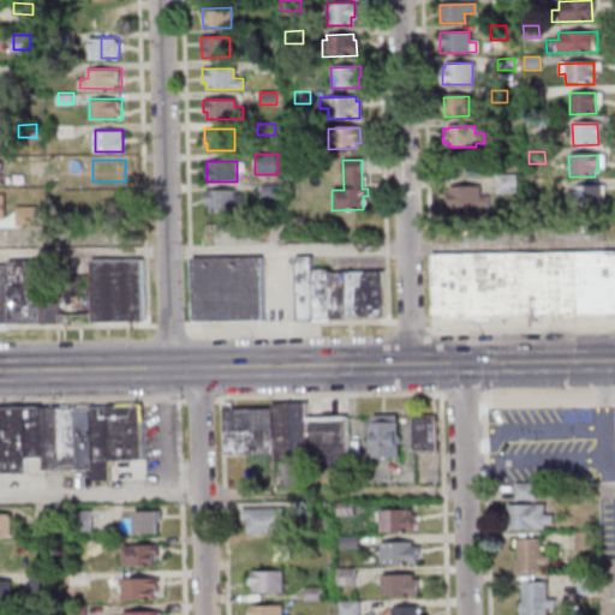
[(494,178),(514,177),(515,195),(494,196),(494,178)]
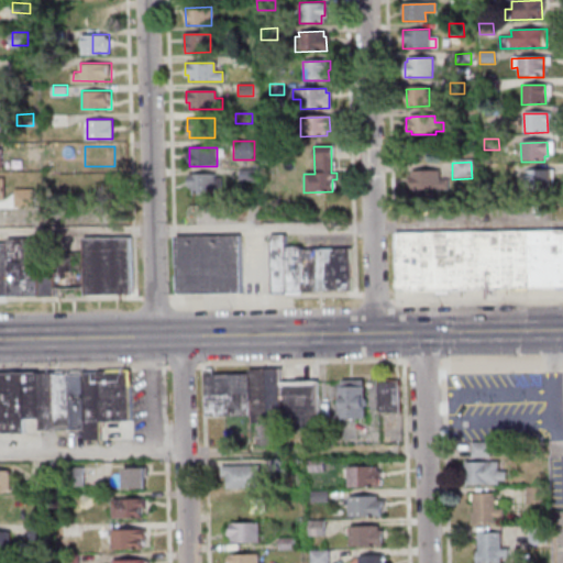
[(253,181),(238,181),(238,170),(253,170),(253,181)]
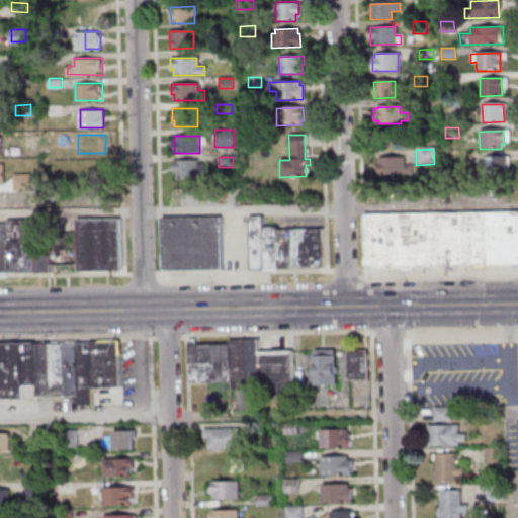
[(411,175),(380,176),(380,173),(377,173),(377,158),(402,158),(402,166),(410,165),(411,175)]
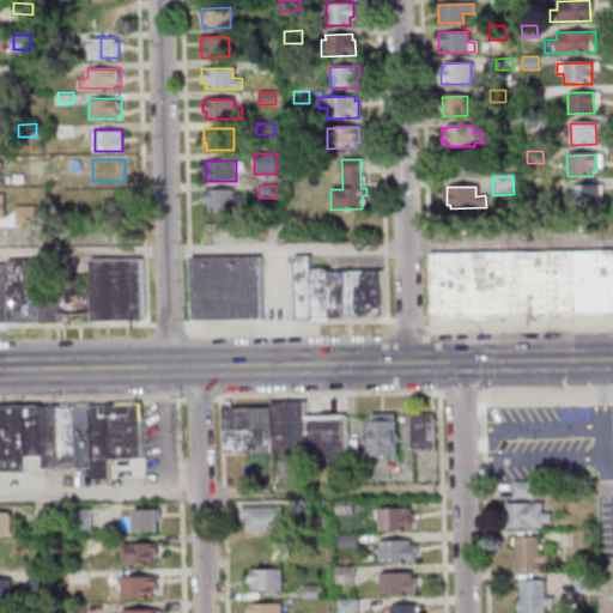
[(574,207),(572,187),(599,187),(599,207),(574,207)]
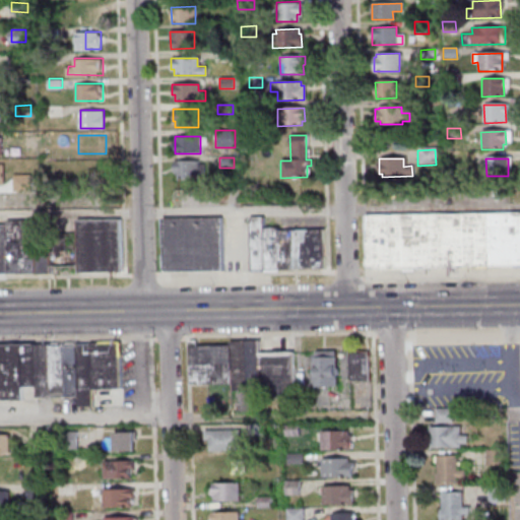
[(176,180),(203,180),(203,165),(197,165),(197,161),(173,161),(173,173),(176,173),(176,180)]
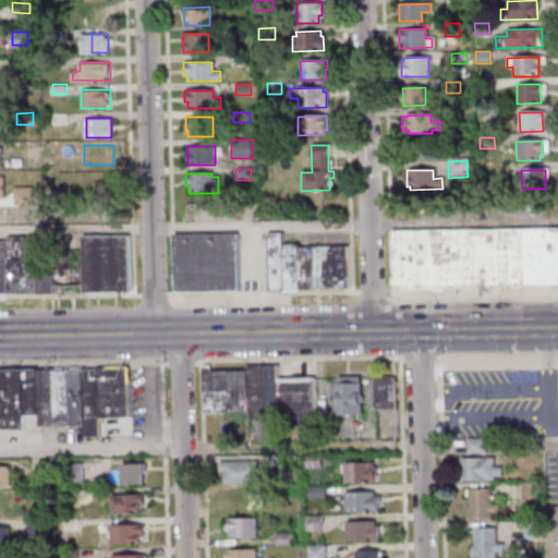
[(114,189),(114,174),(87,174),(87,189),(114,189)]
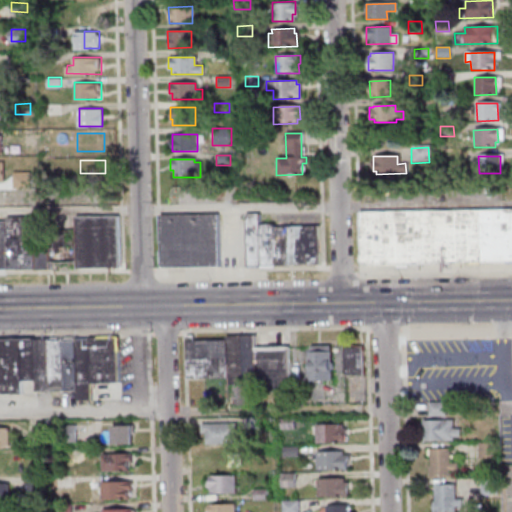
[(30,186),(30,171),(14,171),(14,186),(30,186)]
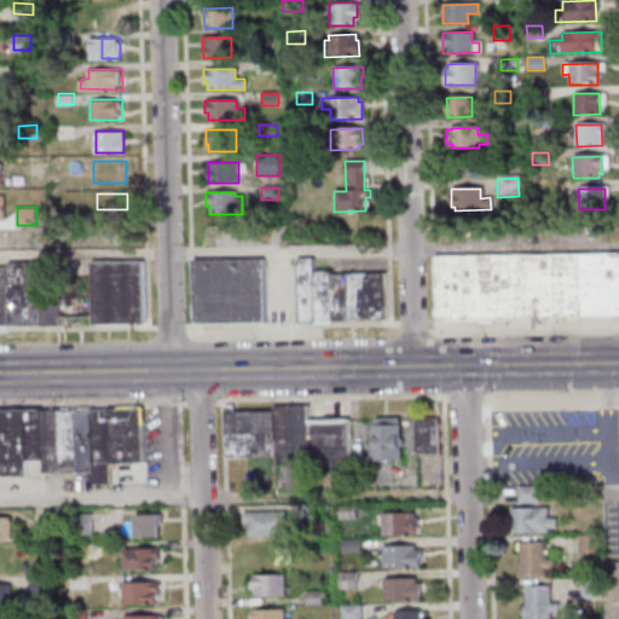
[(580,253),(618,252),(618,316),(583,316),(580,253)]
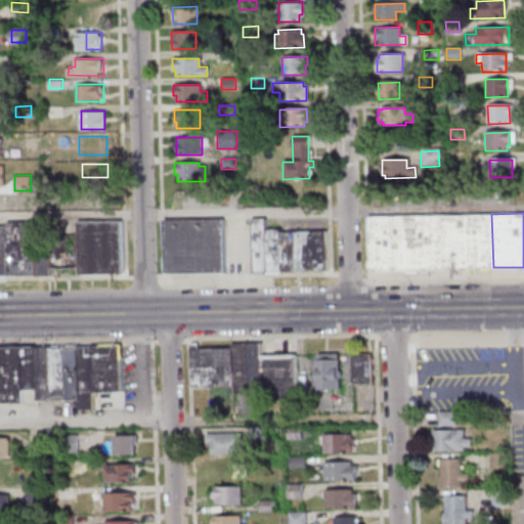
[(443,215),(491,214),(493,267),(445,268),(443,215)]
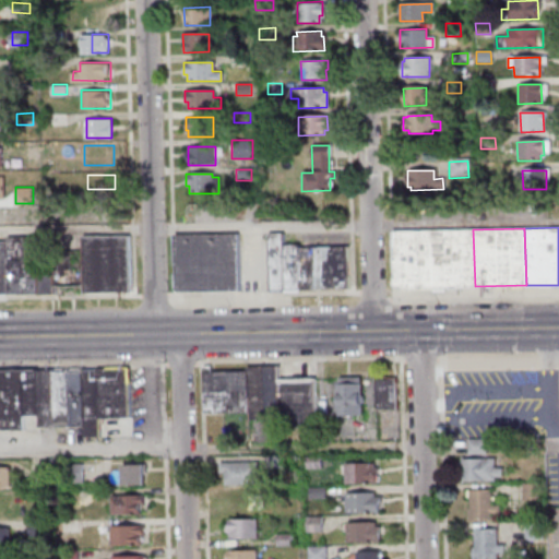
[(394,230),(396,283),(396,285),(400,287),(475,286),(473,229),(394,230)]
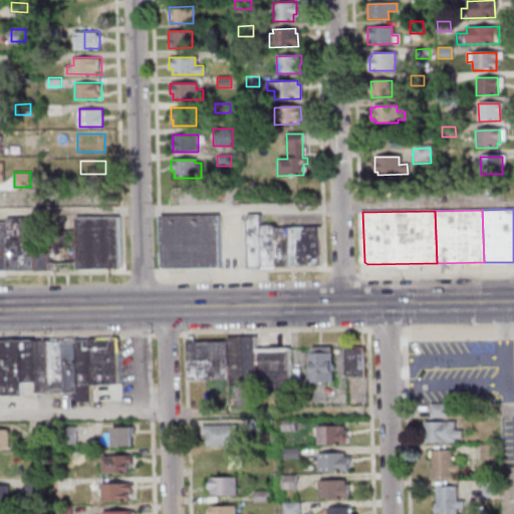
[(74,216),(74,230),(74,265),(74,268),(117,267),(117,215),(74,216)]
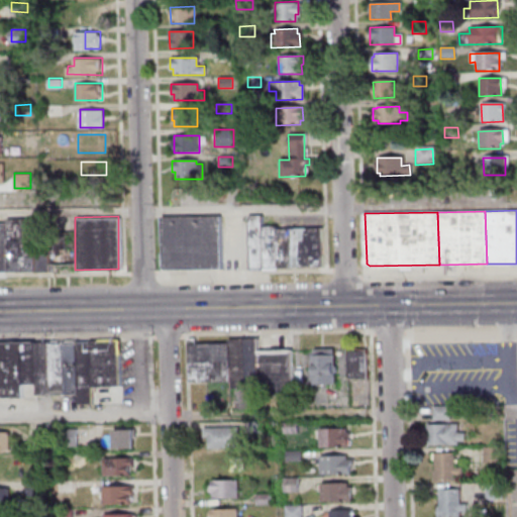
[(6,270),(33,269),(32,217),(4,218),(5,221),(6,270)]
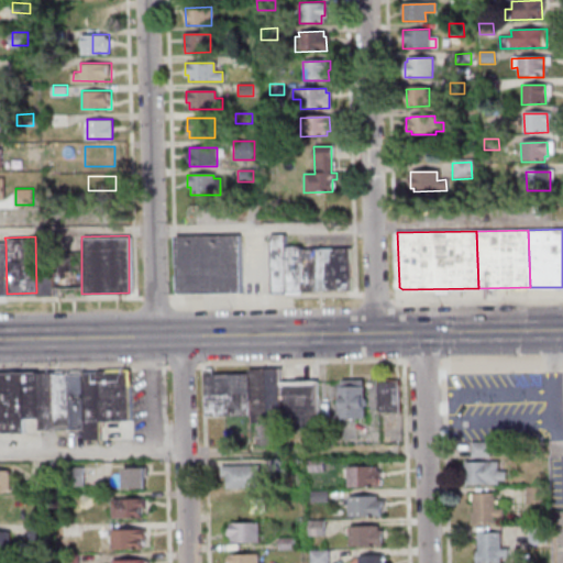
[(36,293),(52,293),(52,290),(52,253),(51,236),(35,236),(36,293)]
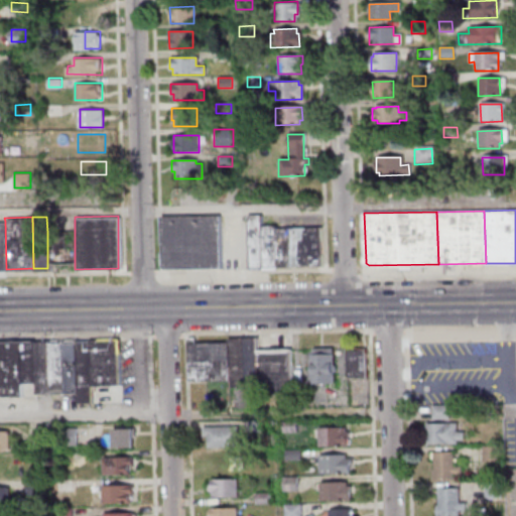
[(249,268),(320,266),(319,227),(259,229),(259,217),(248,217),(249,268)]
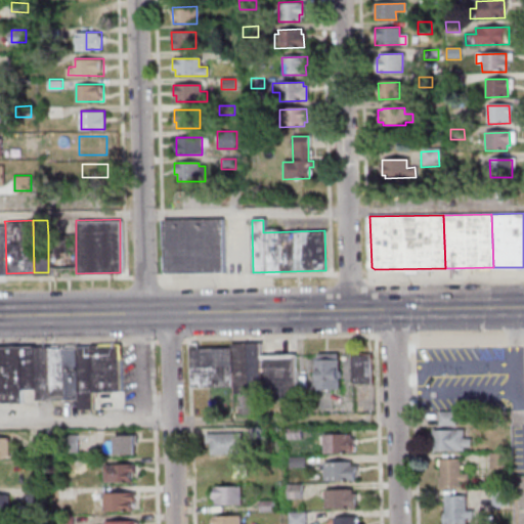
[(223,273),(221,221),(164,224),(165,270),(167,273),(171,275),(223,273)]
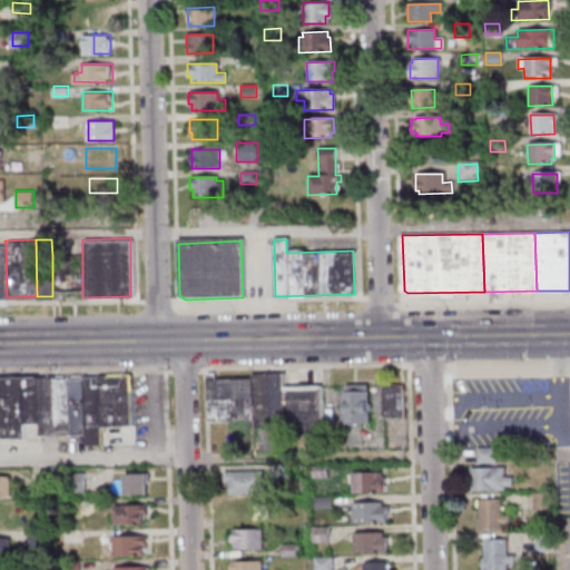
[(52,256),(82,255),(82,294),(52,294),(52,256)]
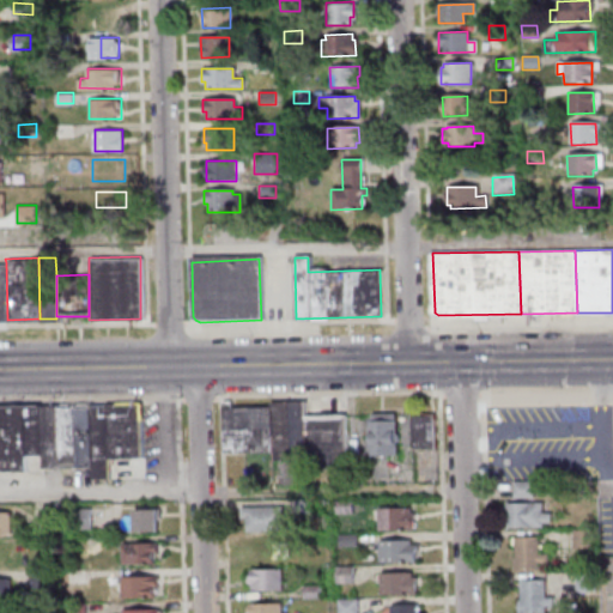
[(269,405),(230,406),(229,399),(220,400),(222,451),(271,450),(269,405)]
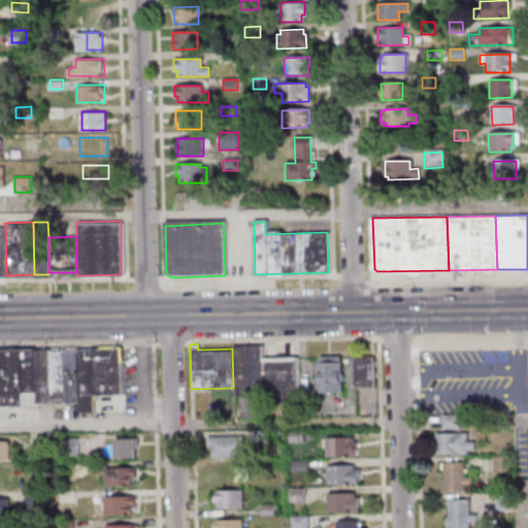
[(232,345),(232,349),(233,388),(233,397),(263,396),(263,395),(262,358),(261,344),(232,345)]
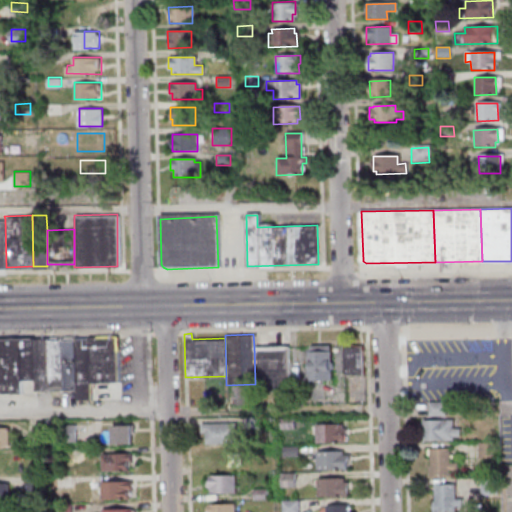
[(0,337),(0,392),(20,392),(19,379),(33,379),(32,338),(32,337),(0,337)]
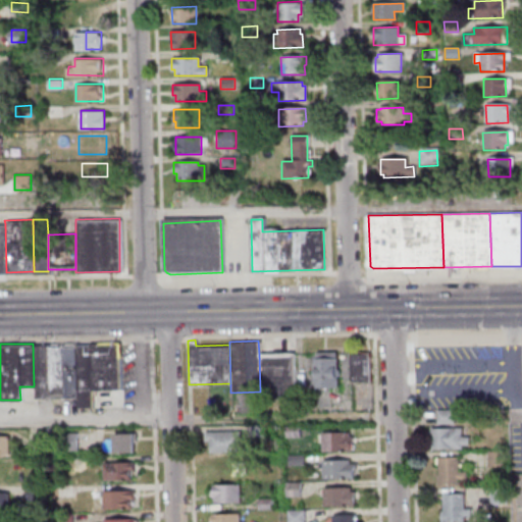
[(63,397),(76,397),(75,344),(61,345),(63,397)]
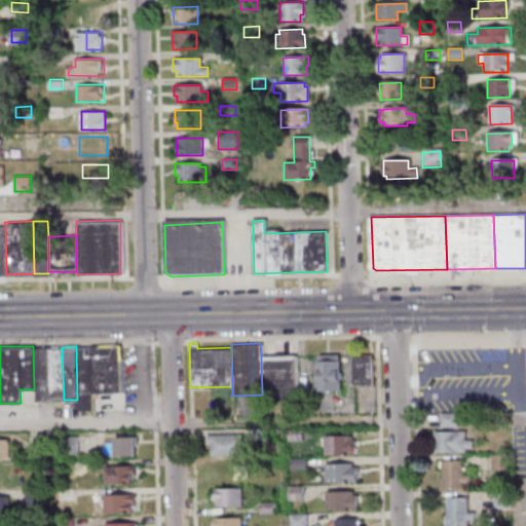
[(76,346),(77,400),(77,411),(91,411),(91,392),(90,346),(76,346)]
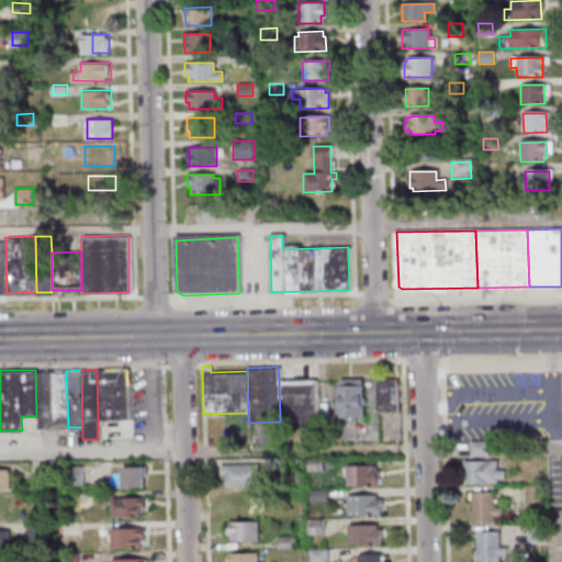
[(98,419),(126,419),(126,370),(97,370),(98,419)]
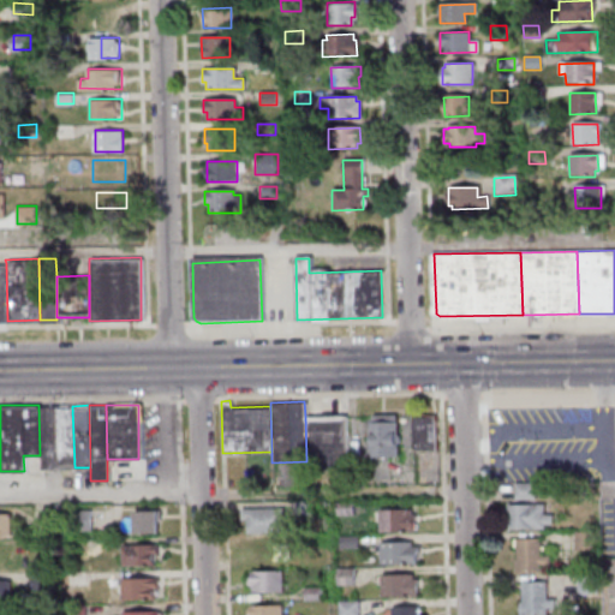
[(40,455),(40,467),(57,469),(55,406),(39,406),(40,455)]
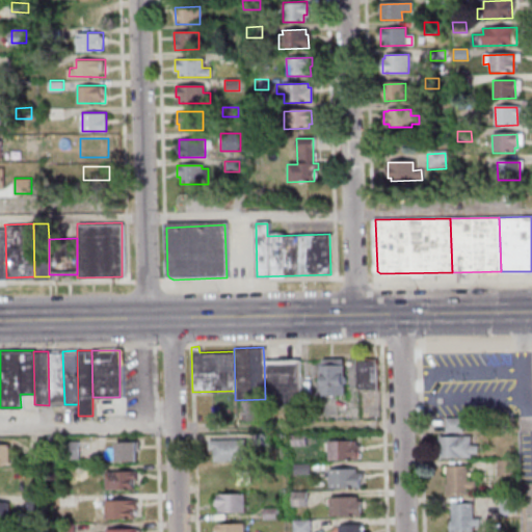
[(48,351),(62,351),(64,404),(49,405),(48,351)]
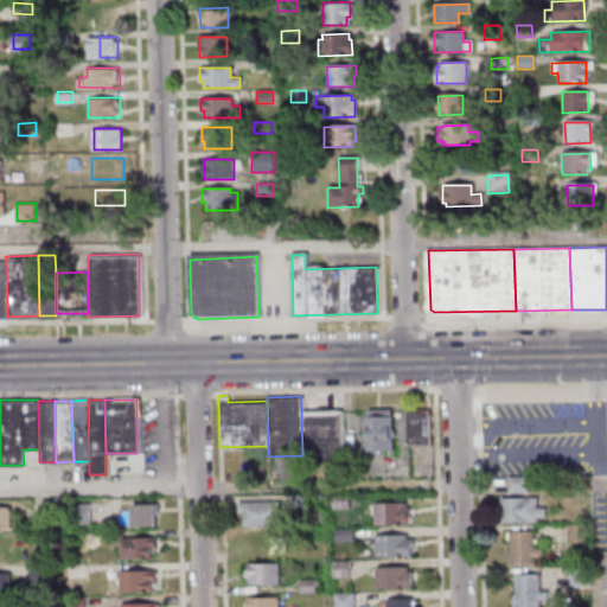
[(407,409),(407,443),(430,443),(429,408),(407,409)]
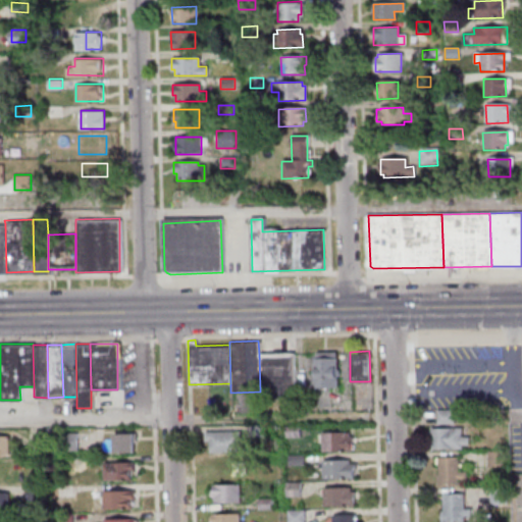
[(336,352),(313,353),(314,388),(337,388),(336,352)]
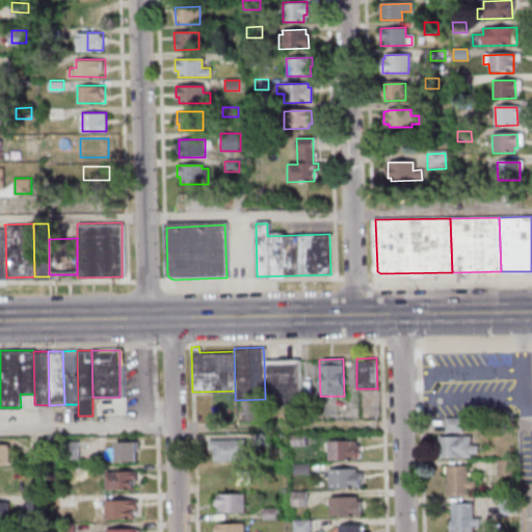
[(265,398),(265,407),(300,406),(299,360),(264,361),(265,398)]
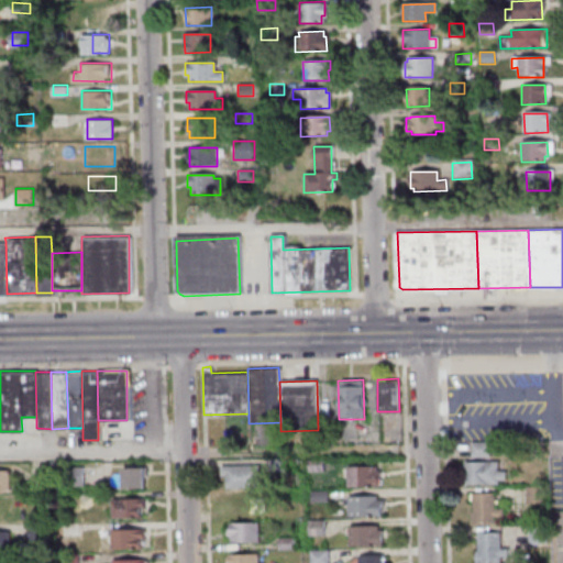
[(488,441),(489,456),(470,456),(470,441),(488,441)]
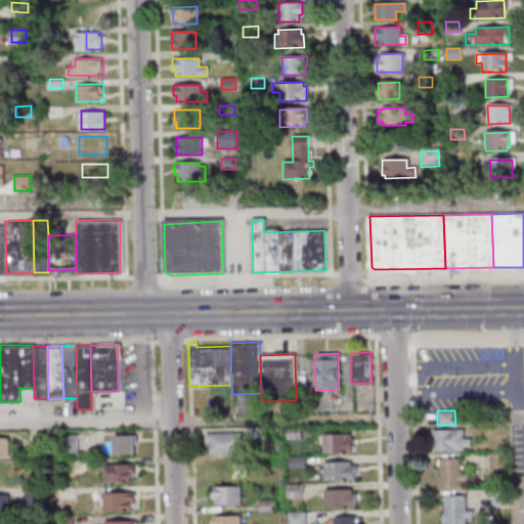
[(250,427),(250,438),(267,438),(267,427),(250,427)]
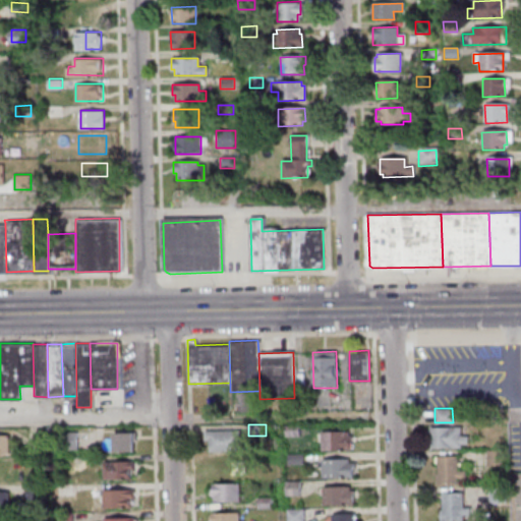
[(283,425),(283,437),(298,437),(297,425),(283,425)]
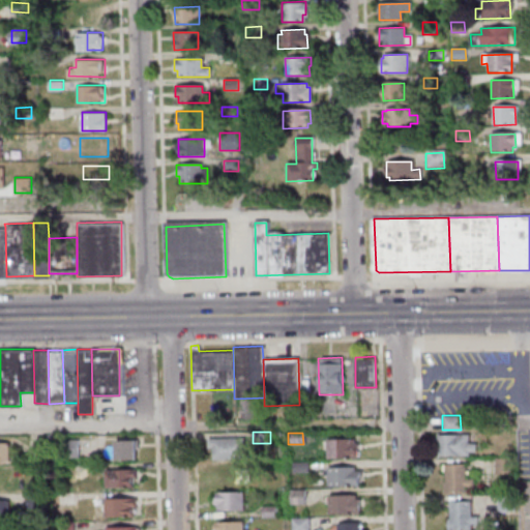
[(436,433),(438,433),(438,434),(468,433),(468,442),(475,442),(475,451),(469,451),(469,455),(436,457),(436,433)]
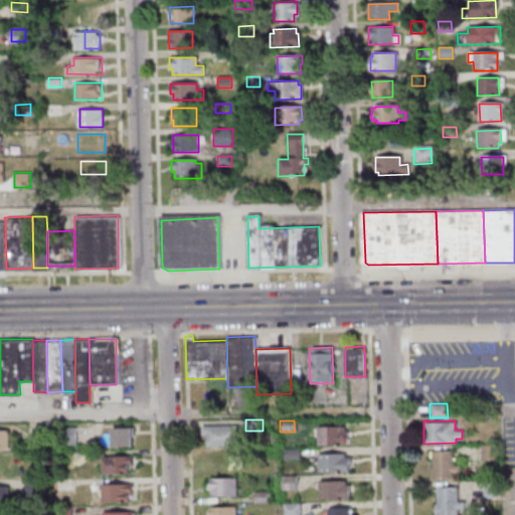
[(200,425),(235,424),(236,441),(236,446),(204,446),(204,435),(200,435),(200,425)]
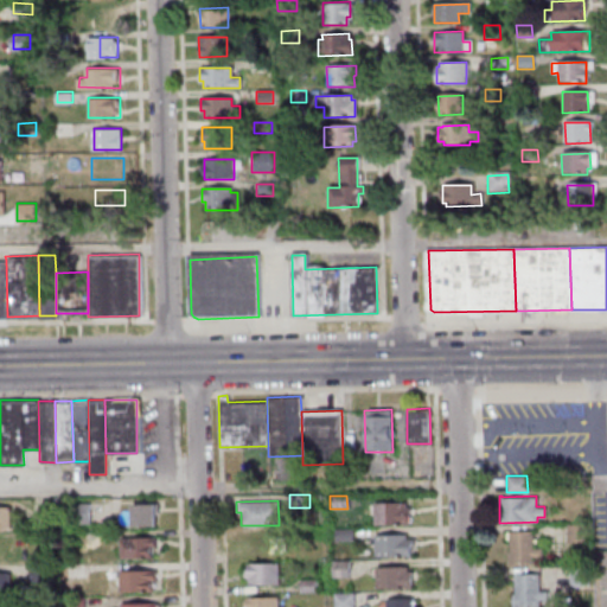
[(88,523),(88,502),(66,503),(68,523),(88,523)]
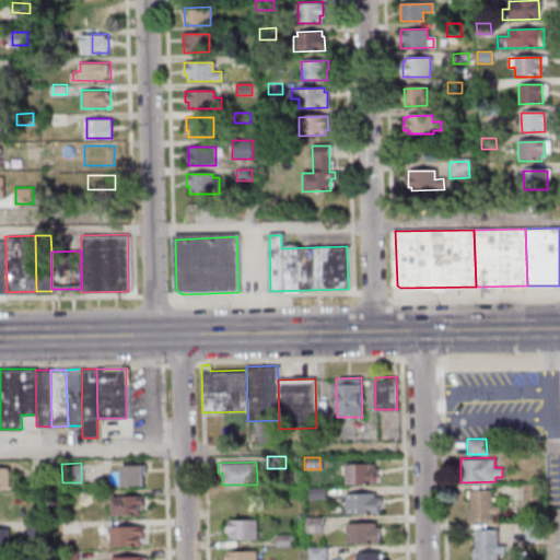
[(119,464),(119,483),(141,483),(141,463),(119,464)]
